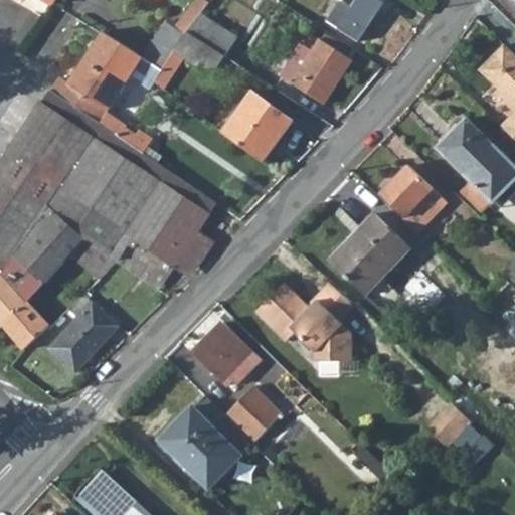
[(194,0),(175,27),(185,33),(186,31),(200,13),(209,1),(207,0),(194,0)]
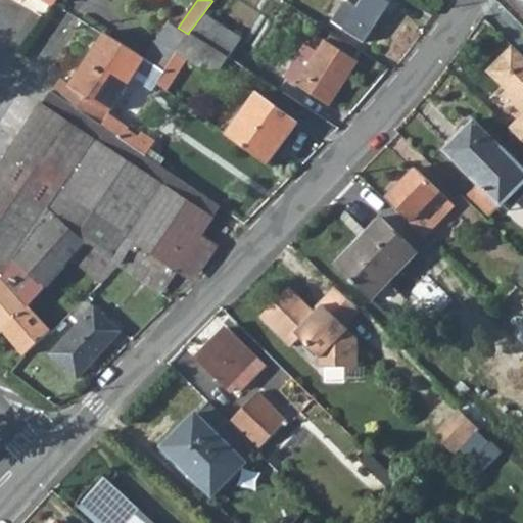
[(341,14),(336,24),(363,41),(388,2),(385,0),(358,0),(347,17),(341,14)]
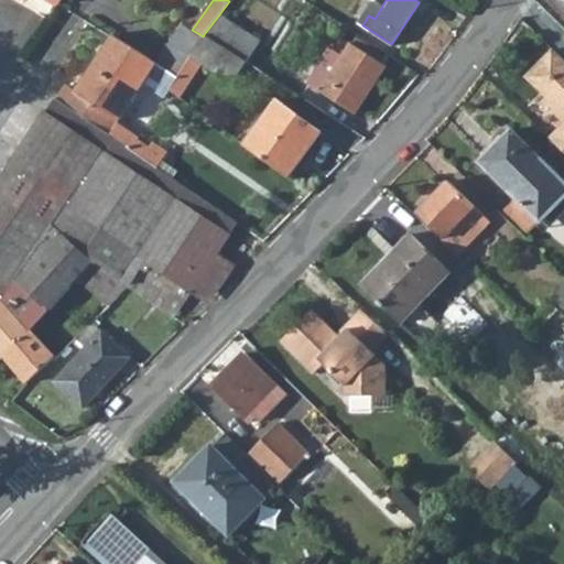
[(219,14),(204,34),(245,61),(259,41),(219,14)]
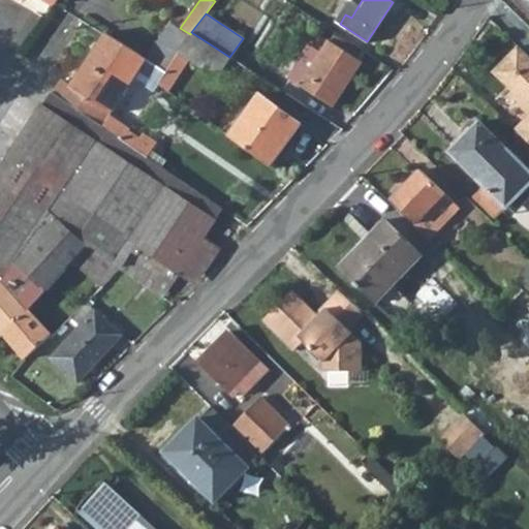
[(146,60),(166,72),(180,52),(190,34),(180,28),(168,21),(145,59),(146,60)]
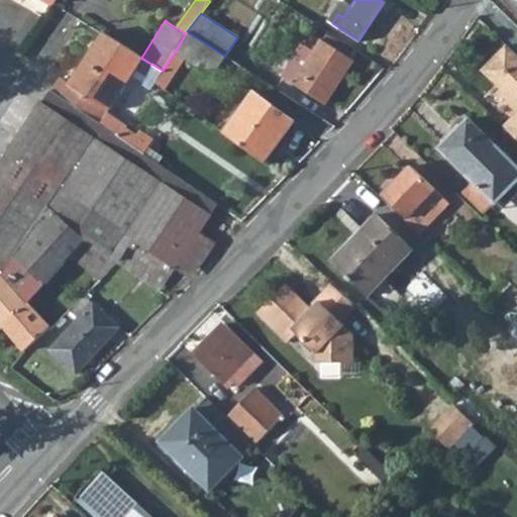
[(186,33),(176,50),(212,75),(224,56),(187,31),(186,33)]
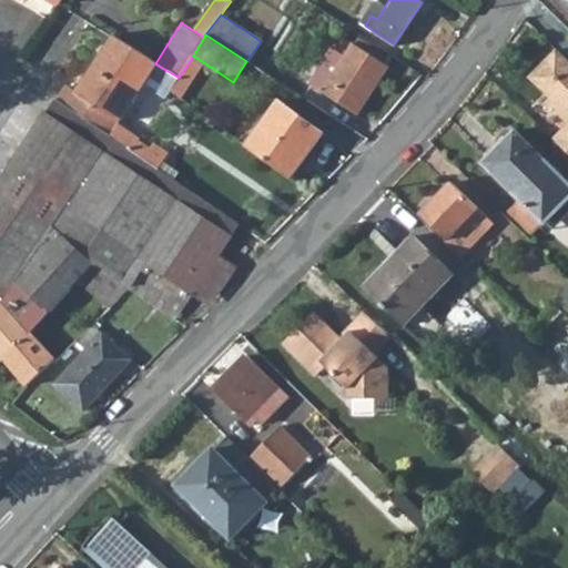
[(75,94),(68,107),(110,137),(156,64),(155,63),(111,36),(107,43),(73,92),(75,94)]
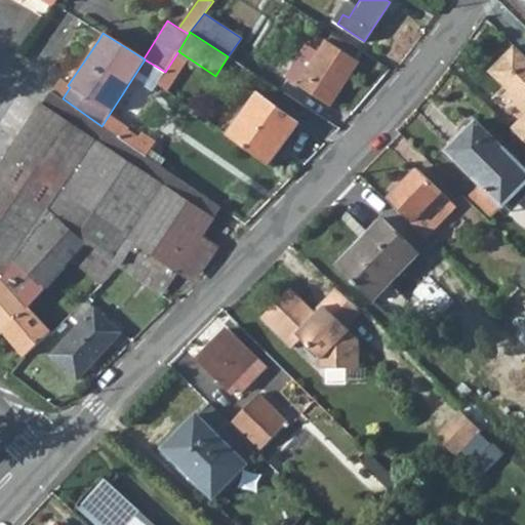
[(320,39),(294,84),(330,106),(358,62),(320,39)]
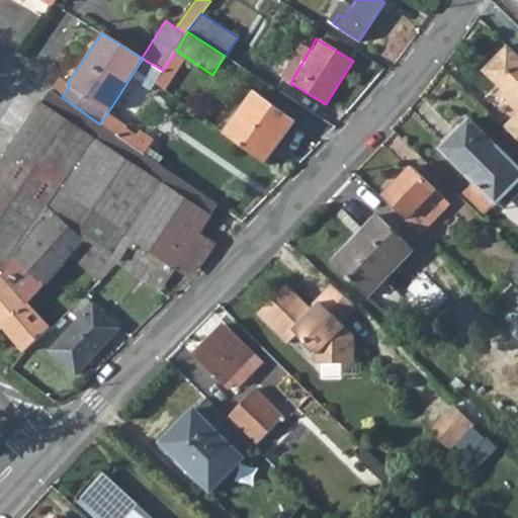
[(517,51),(508,41),(493,57),(517,80),(517,51)]
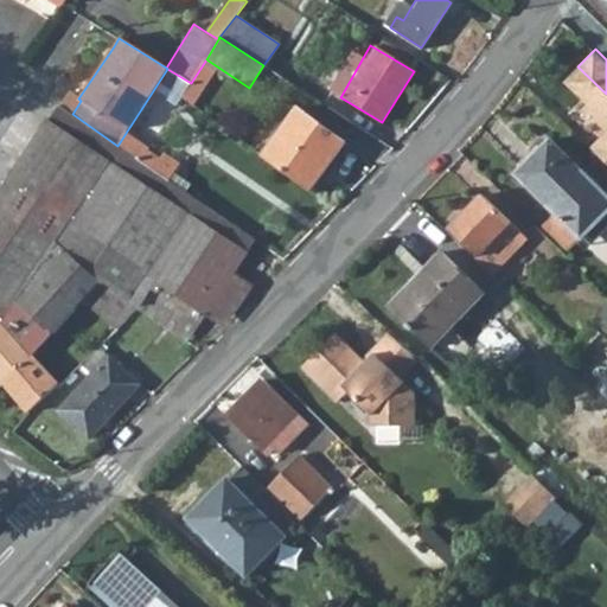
[(606,94),(577,66),(568,77),(606,114),(606,127),(592,144),(606,158),(606,94)]
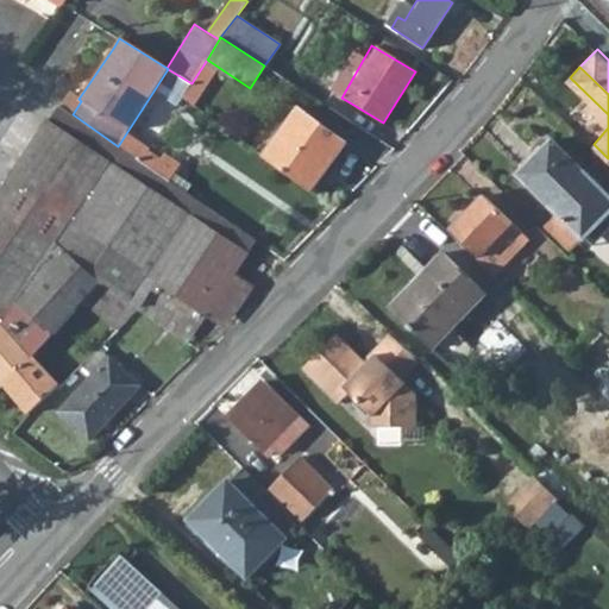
[(0,382),(4,385),(35,355),(83,301),(117,331),(139,306),(140,306),(148,295),(201,330),(212,315),(208,312),(249,252),(257,242),(118,146),(73,114),(56,105),(17,164),(0,190),(0,382)]
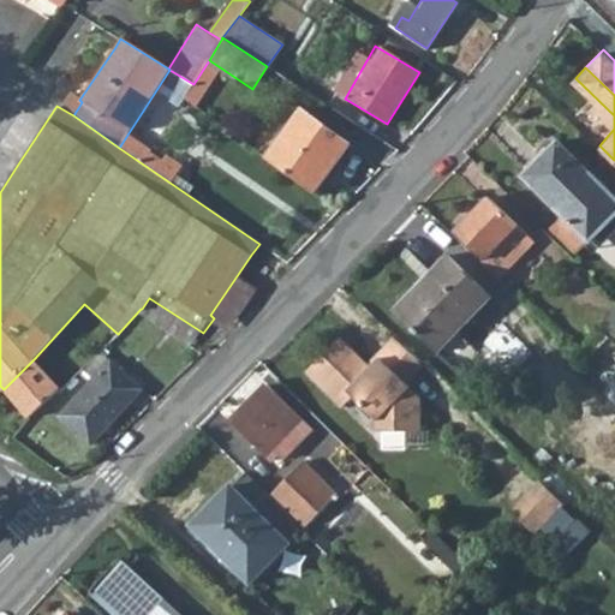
[(302,109),(267,157),(316,193),(350,145),(302,109)]
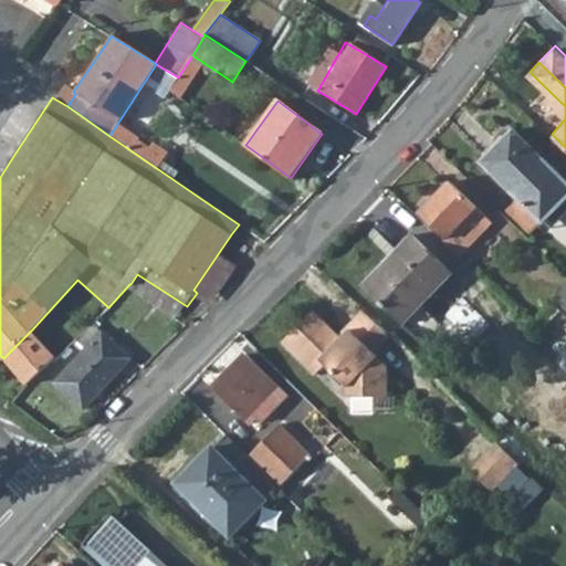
[(565,179),(513,127),(481,160),(542,219),(565,195),(565,179)]
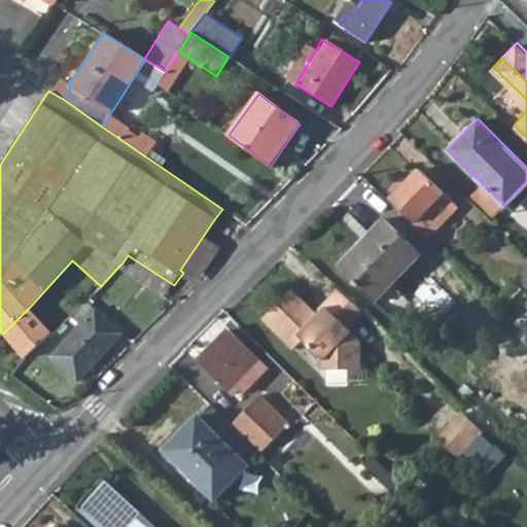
[(390,198),(413,221),(442,190),(418,168),(390,198)]
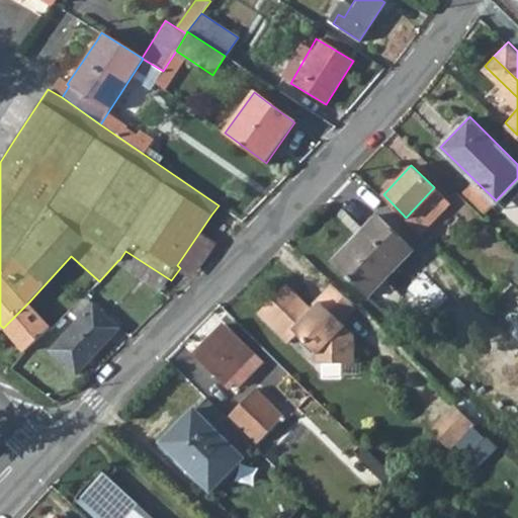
[(406,218),(404,220),(421,237),(451,204),(434,187),(406,218)]
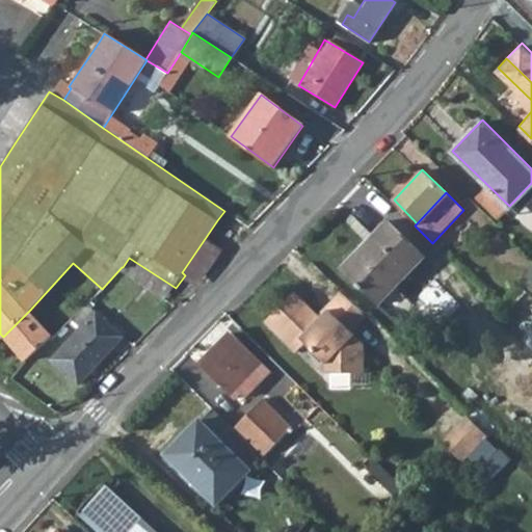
[(217,220),(182,272),(185,275),(196,283),(233,231),(217,220)]
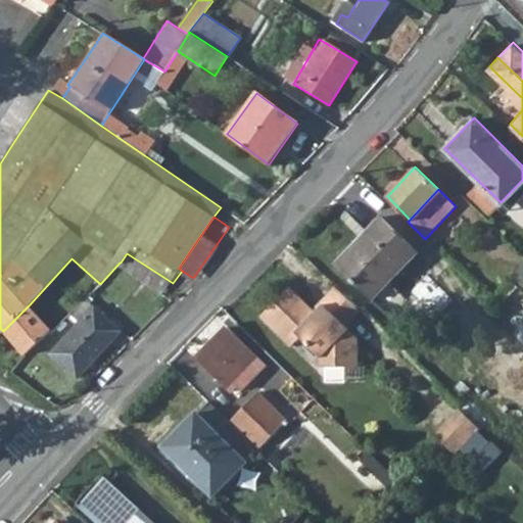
[(379,217),(366,230),(402,266),(416,252),(379,217)]
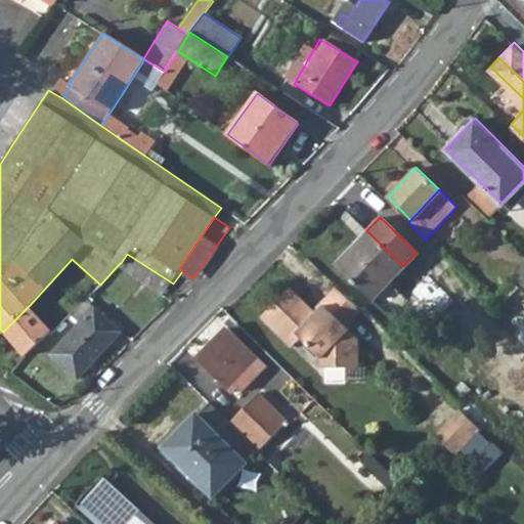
[(403,266),(366,230),(335,264),(370,300),(403,266)]
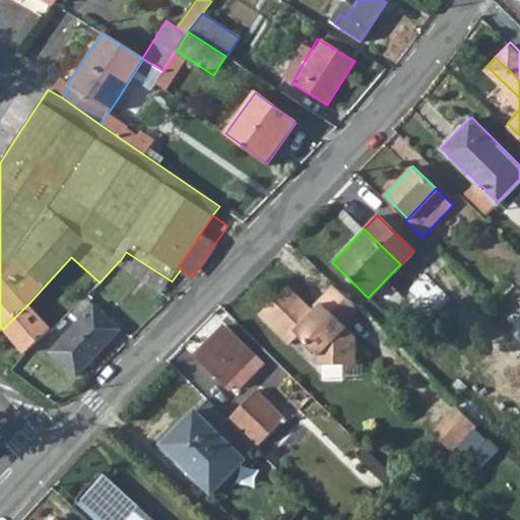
[(519,258),(508,271),(519,282),(519,258)]
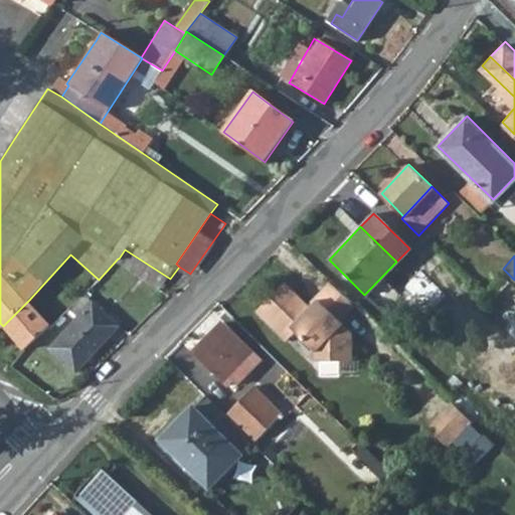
[(308,301),(305,298),(282,275),(253,304),(284,333),(294,324),(314,344),(314,356),(350,355),(349,326),(338,316),(316,293),(308,301)]
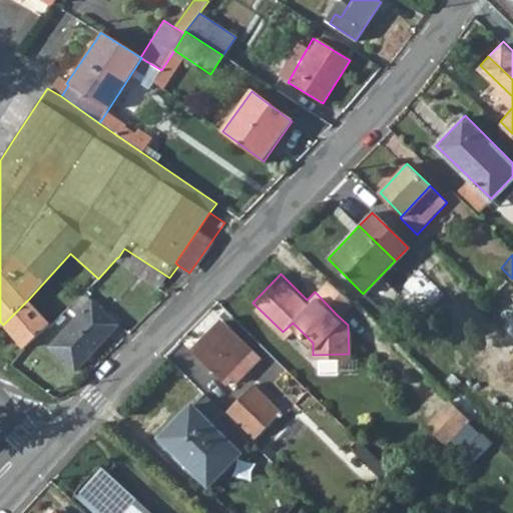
[(324,277),(304,297),(307,300),(315,292),(337,315),(349,302),(324,277)]
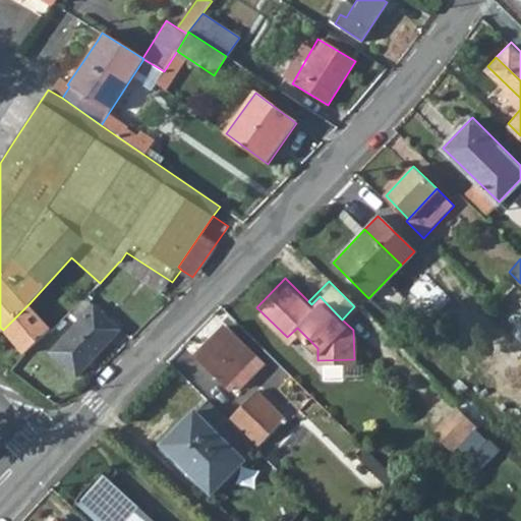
[(30,303),(3,330),(24,353),(50,327),(30,303)]
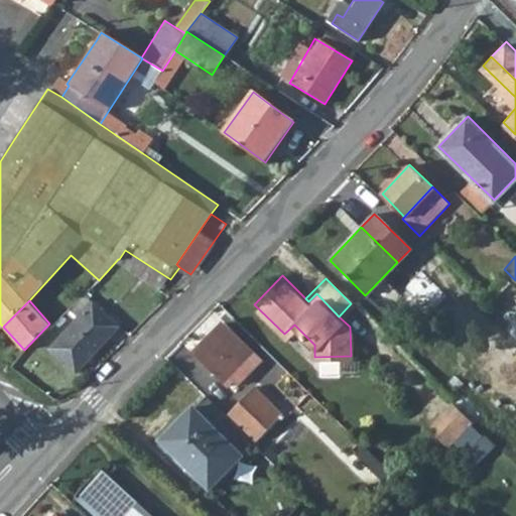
[(94,303),(50,349),(75,370),(118,327),(94,303)]
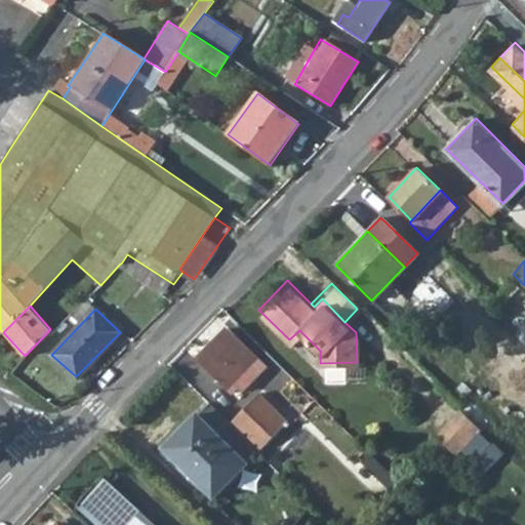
[(497,324),(486,337),(513,361),(524,349),(497,324)]
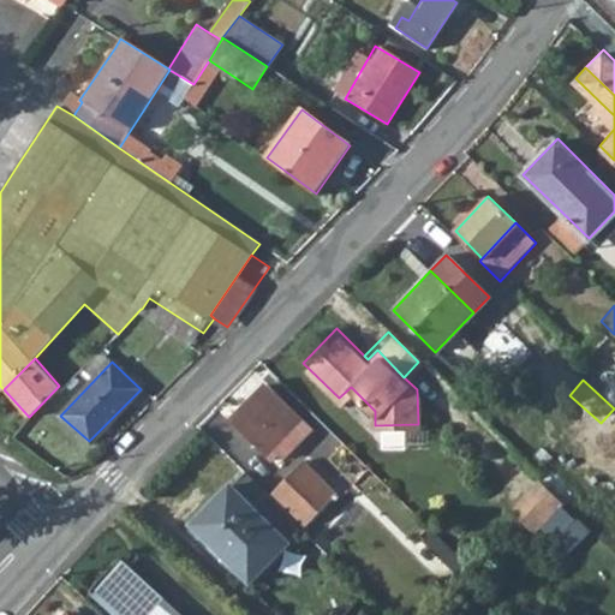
[(228,422),(261,453),(269,445),(297,415),(264,384),(228,422)]
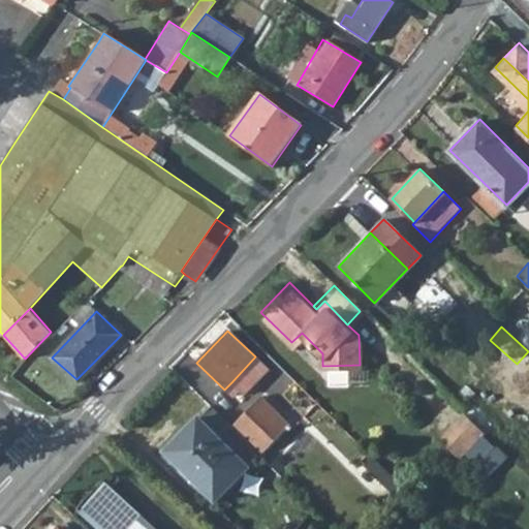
[(231,382),(224,390),(231,397),(238,389),(231,382)]
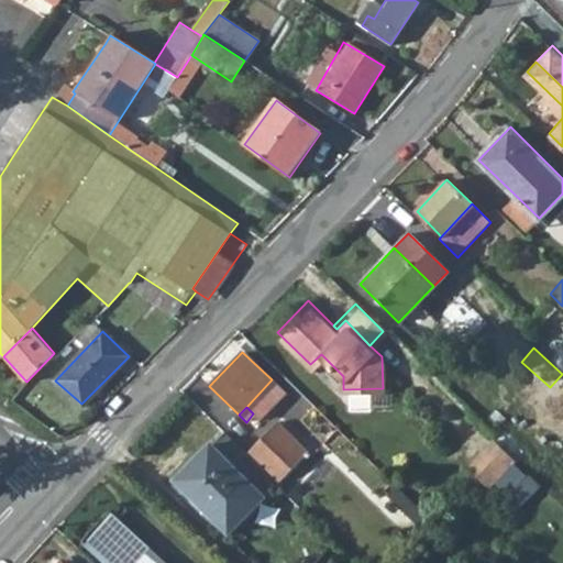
[(275,423),(269,429),(300,459),(305,453),(275,423)]
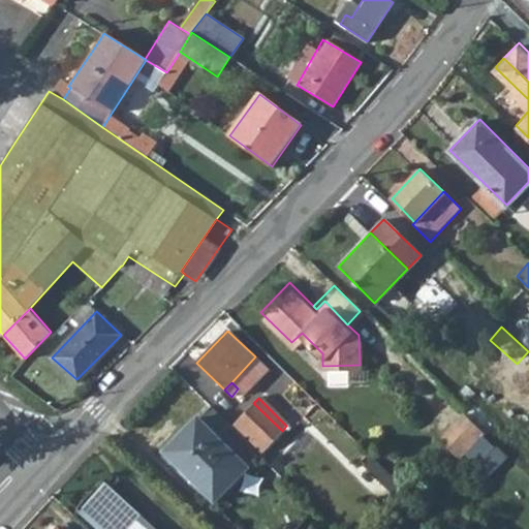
[(253,403),(228,428),(258,456),(282,431),(253,403)]
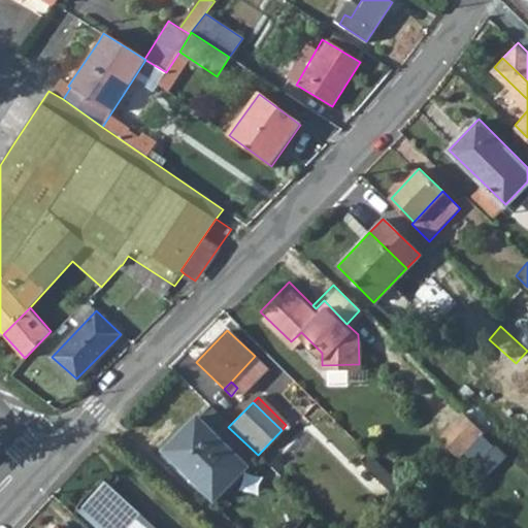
[(206,405),(162,451),(213,500),(258,455),(228,427),(215,413),(206,405)]
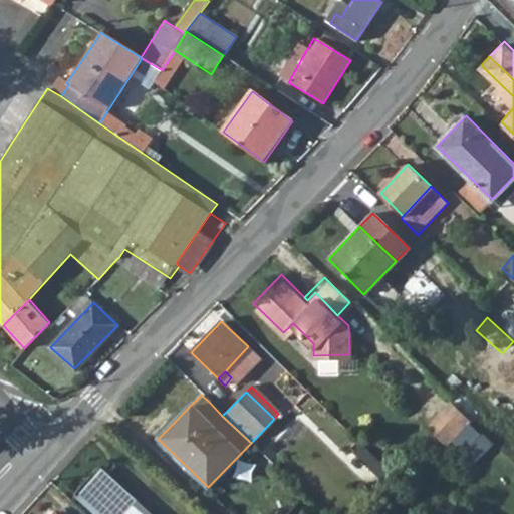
[(467,418),(448,398),(424,422),(444,442),(467,418)]
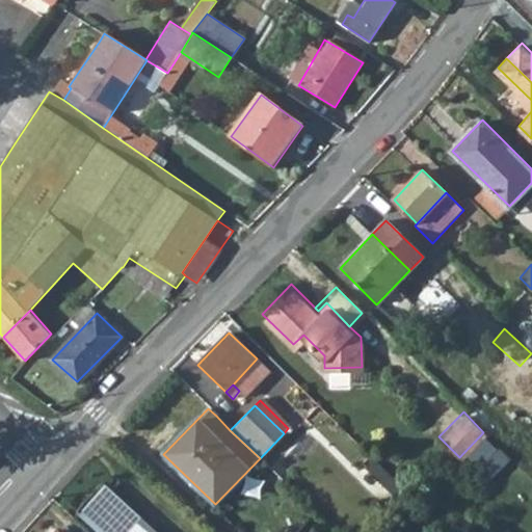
[(101,531),(163,531),(110,483),(81,514),(101,531)]
